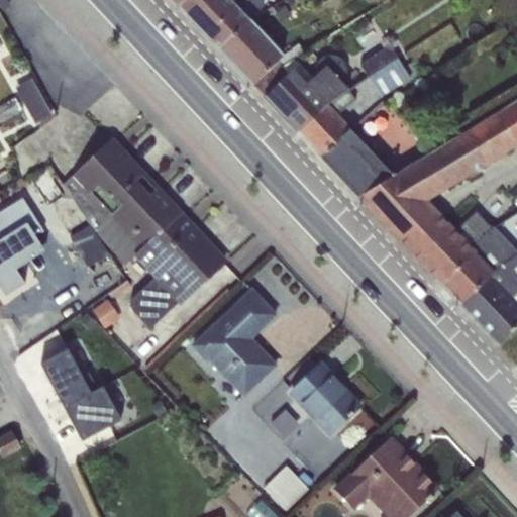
[(186,0),(180,7),(218,48),(248,18),(254,12),(243,0),(239,0),(240,0),(239,0),(186,0)]
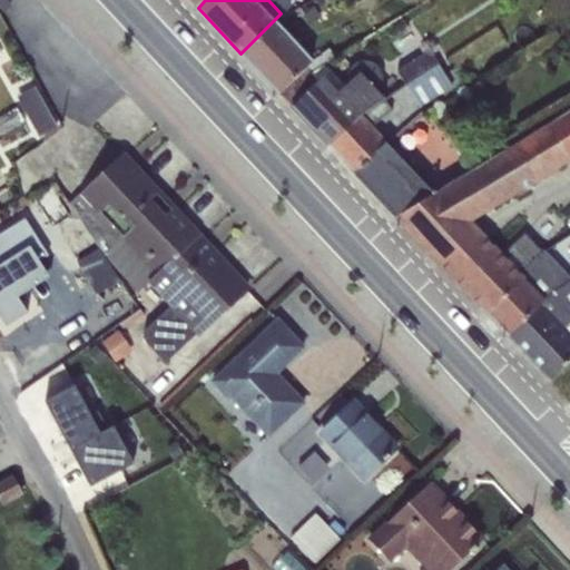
[(264,0),(268,0),(281,13),(291,5),(286,0),(264,0),(265,0),(264,0)]
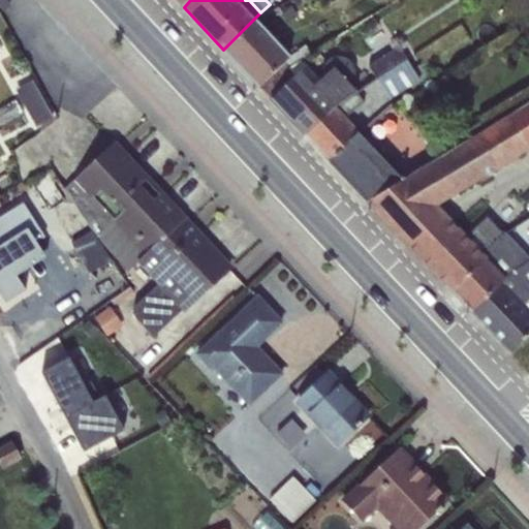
[(254,19),(223,50),(271,99),(299,73),(289,67),(302,60),(312,53),(305,44),(290,57),(254,19)]
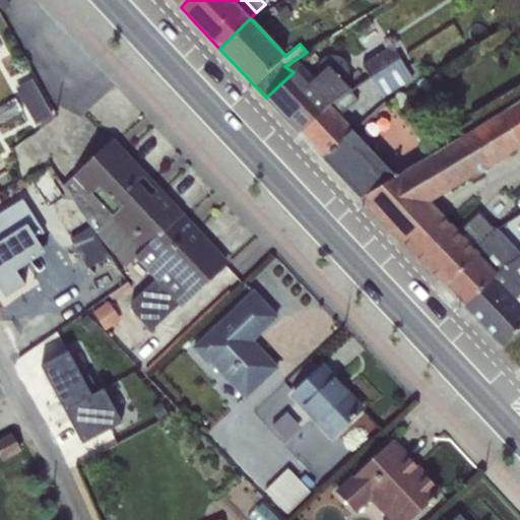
[(362,65),(371,79),(401,61),(391,46),(362,65)]
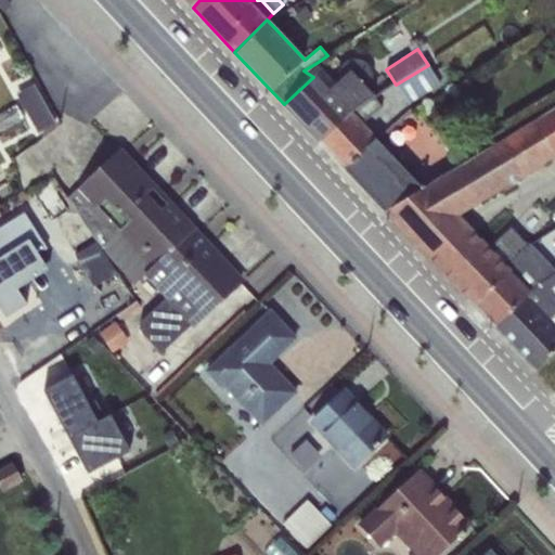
[(313,77),(284,104),(320,142),(374,98),(365,87),(369,84),(370,80),(371,78),(369,72),(365,66),(362,62),(359,61),(353,60),(347,61),(341,64),(338,68),(337,73),(337,77),(338,81),(336,84),(328,90),(315,76),(313,77)]
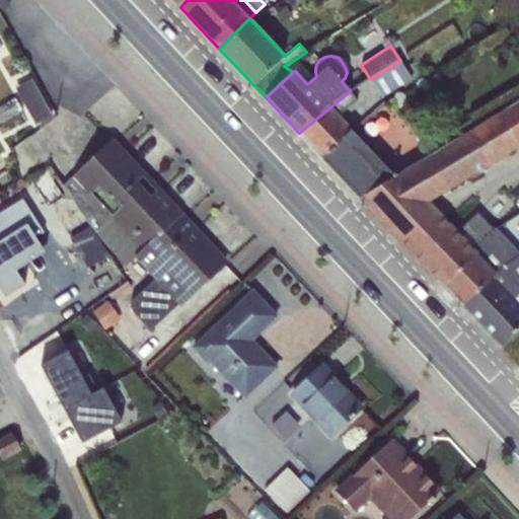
[(284,66),(293,72),(295,71),(307,84),(314,78),(296,59),(284,66)]
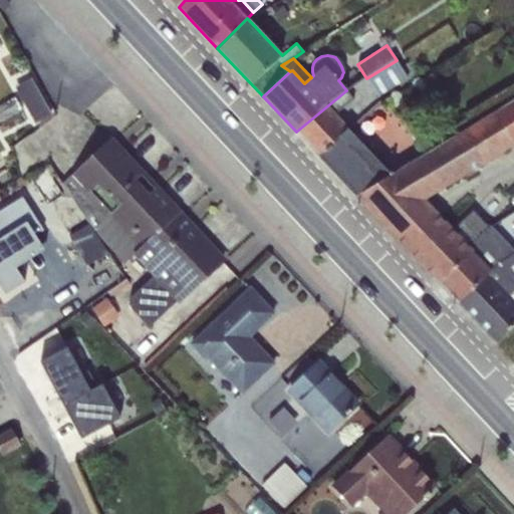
[(397,60),(366,78),(377,96),(408,77),(397,60)]
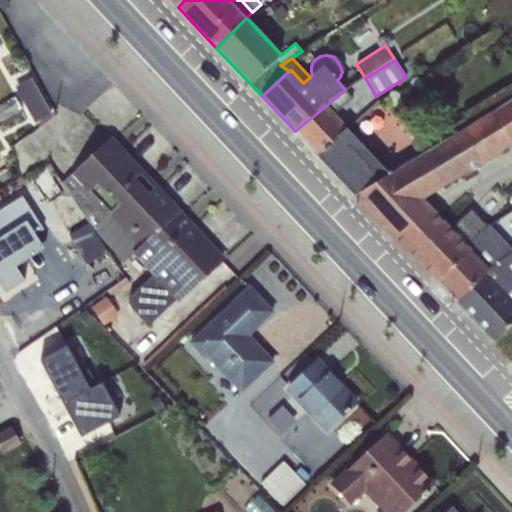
[(31,77),(14,86),(34,123),(51,113),(31,77)]
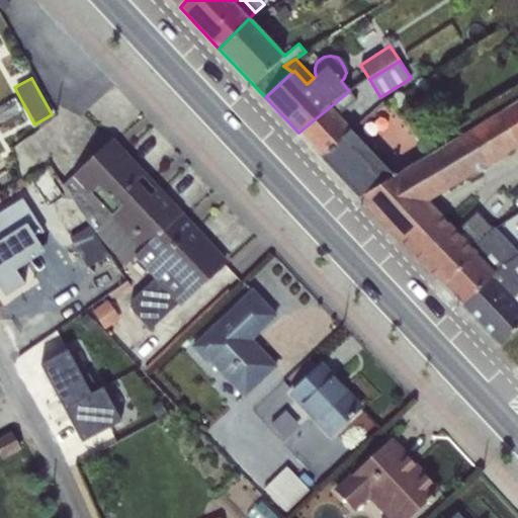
[(349,91),(298,133),(322,158),(353,131),(338,113),(356,100),(349,91)]
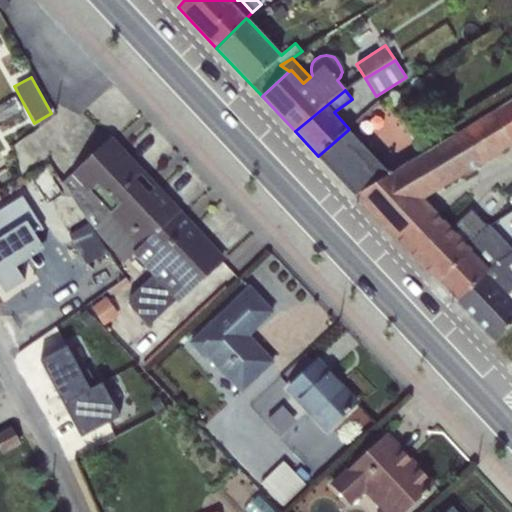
[(15,96),(0,104),(0,121),(22,110),(15,96)]
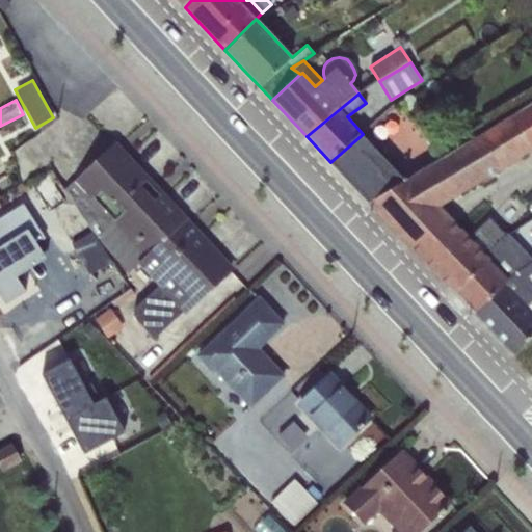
[(531,103),(403,180),(369,203),(448,287),(505,236),(488,217),(469,237),(440,208),(531,151),(531,103)]
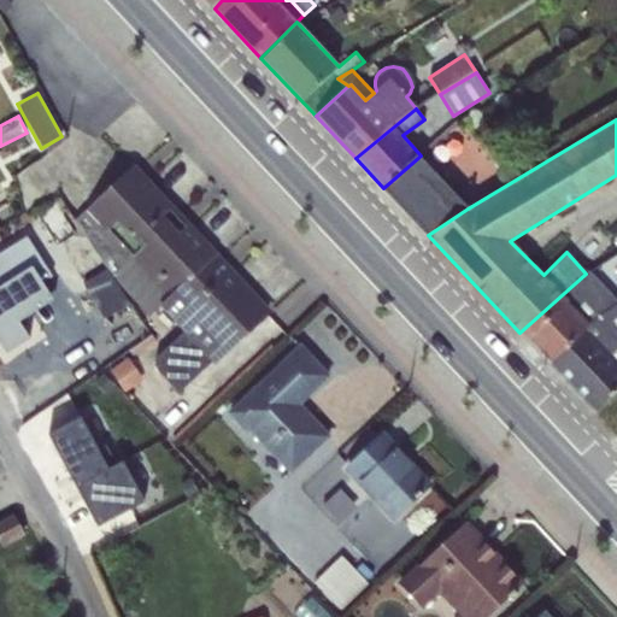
[(421,156),(383,188),(407,213),(411,211),(429,231),(427,234),(428,235),(468,209),(421,156)]
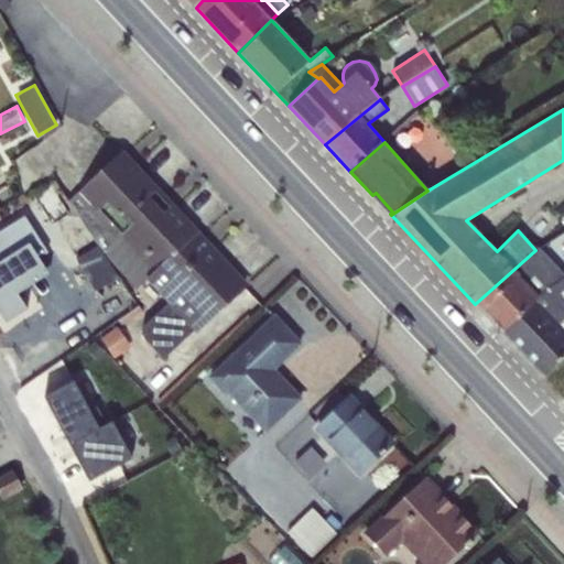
[(198,235),(121,152),(68,201),(98,243),(134,288),(144,279),(198,235)]
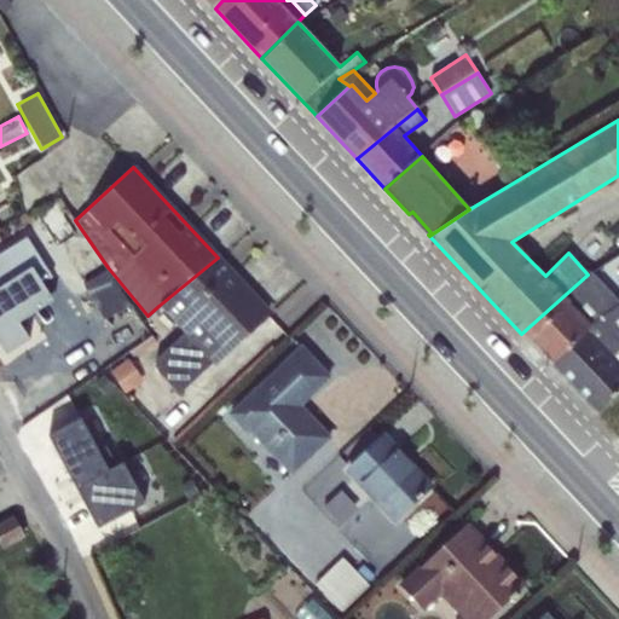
[(27,237),(0,254),(0,345),(6,354),(30,340),(19,323),(32,316),(53,301),(42,284),(52,278),(27,237)]
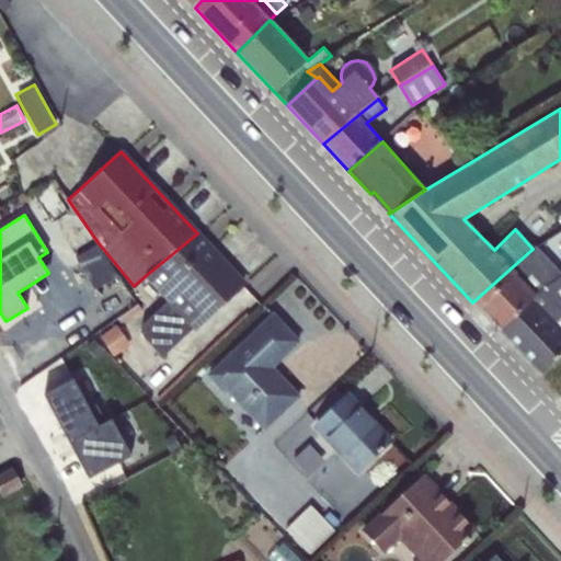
[(197,233),(144,277),(168,302),(142,325),(141,334),(163,356),(218,306),(219,307),(229,297),(228,296),(243,283),(197,233)]
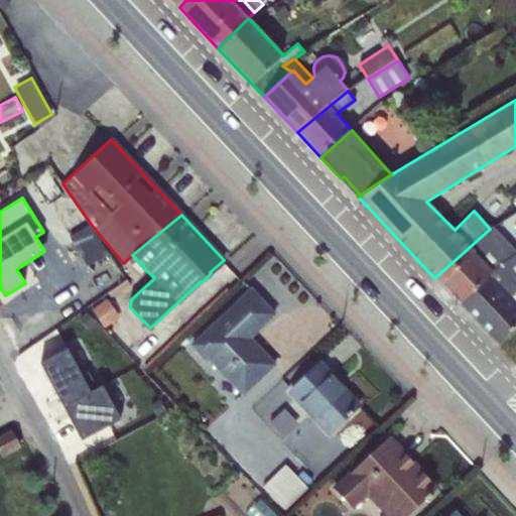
[(515,217),(503,222),(508,238),(515,235),(515,217)]
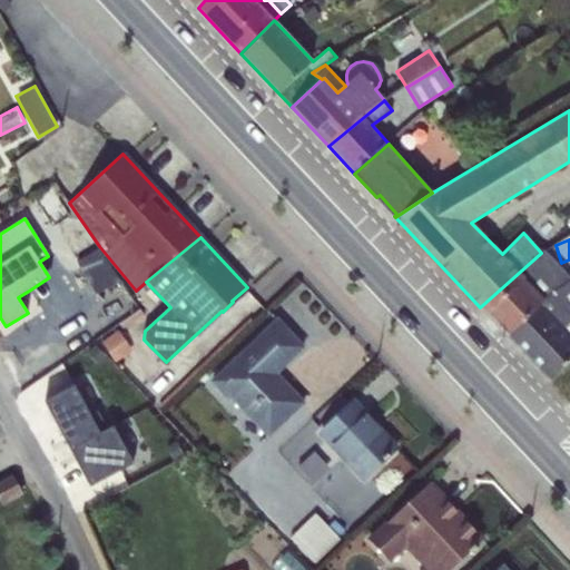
[(97,249),(77,262),(96,295),(119,282),(97,249)]
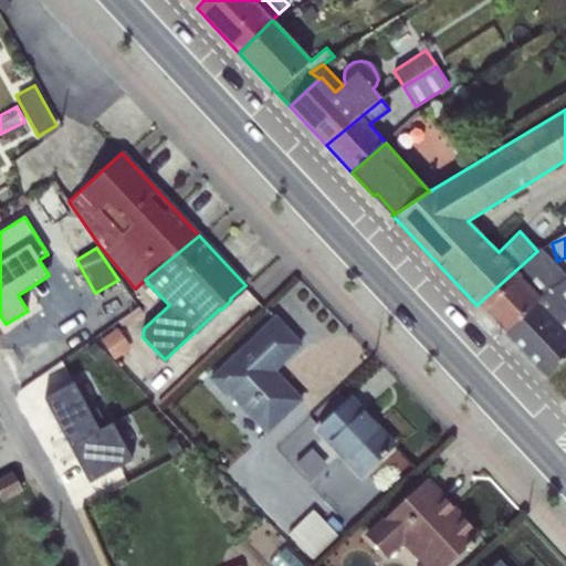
[(537,251),(477,305),(505,335),(565,278),(565,276),(541,249),(537,251)]
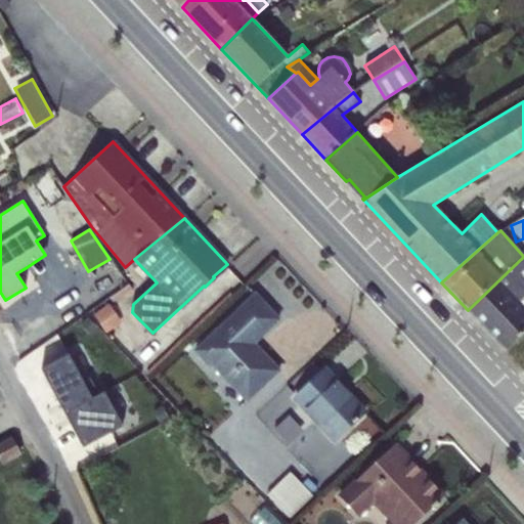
[(523,257),(468,310),(505,350),(523,331),(523,257)]
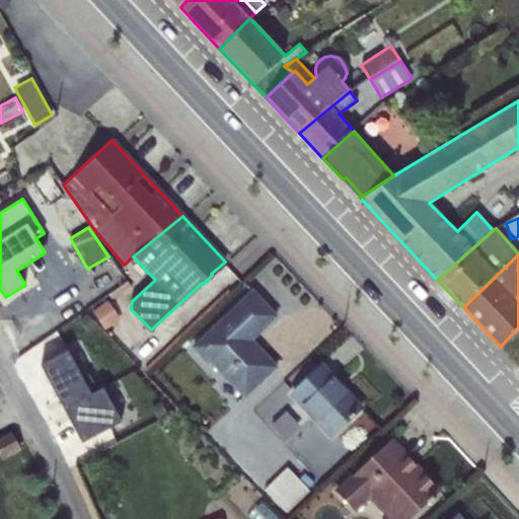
[(252,292),(192,348),(207,364),(209,362),(242,398),(276,367),(250,340),(276,316),(252,292)]
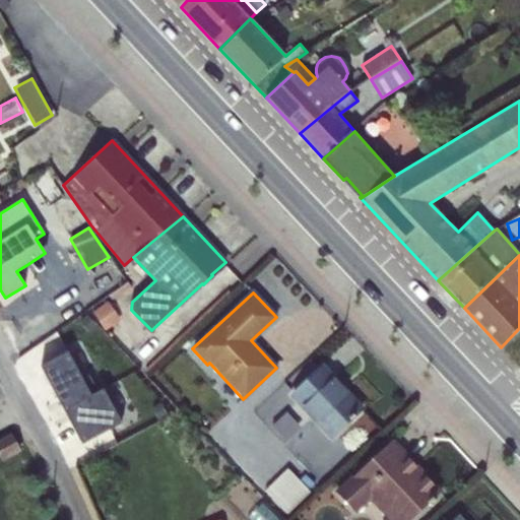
[(107,302),(92,311),(105,330),(120,320),(107,302)]
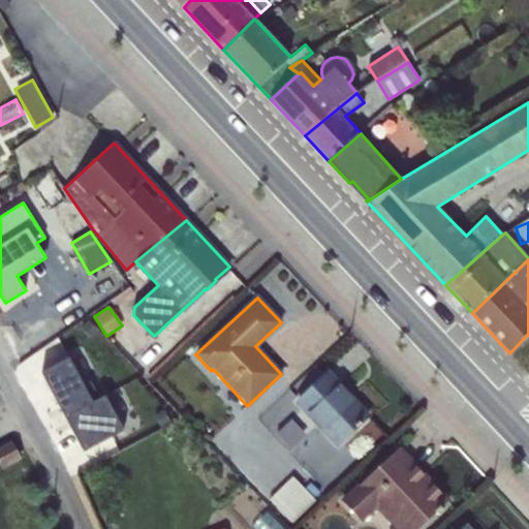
[(69,358),(40,372),(65,417),(93,403),(69,358)]
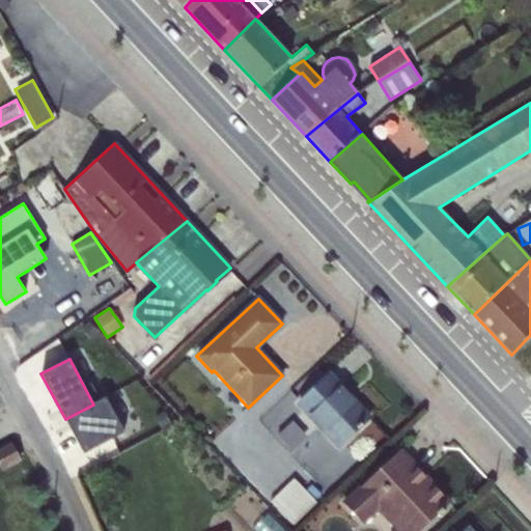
[(328,376),(297,406),(337,447),(369,417),(340,386),(338,388),(328,376)]
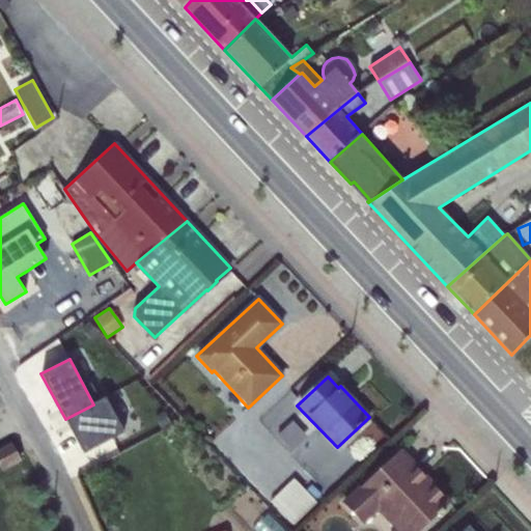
[(93,404),(65,419),(84,454),(126,431),(107,397),(93,404)]
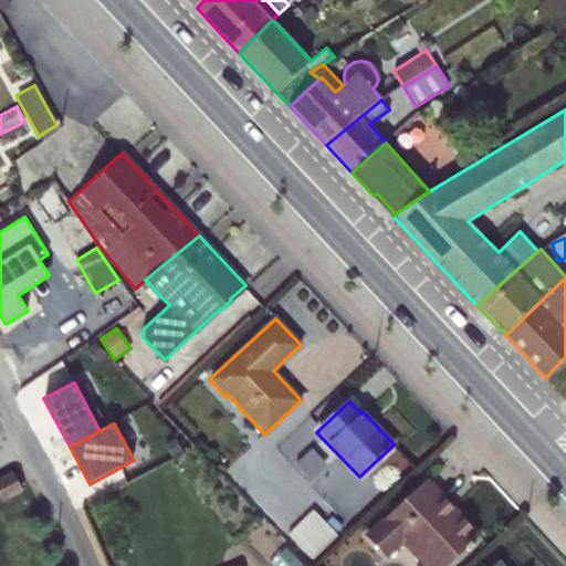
[(312,448),(294,463),(310,480),(327,464),(312,448)]
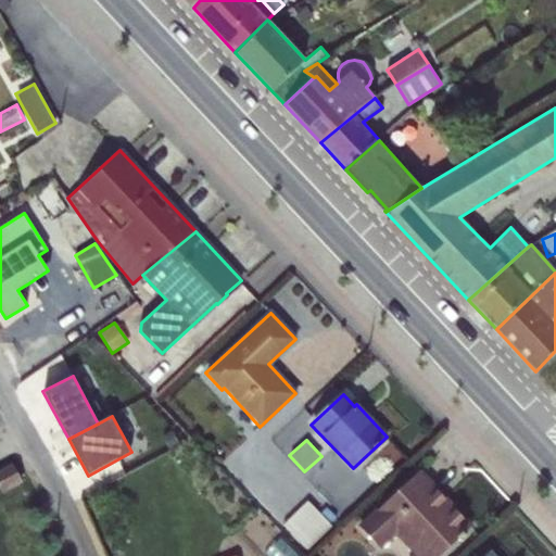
[(13,466),(0,472),(0,489),(1,492),(22,481),(13,466)]
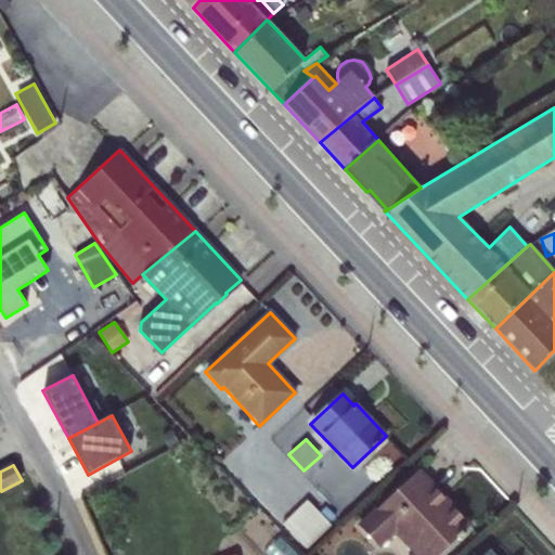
[(418,469),(359,526),(379,547),(395,534),(414,554),(438,554),(456,538),(459,540),(466,533),(464,531),(470,526),(418,469)]
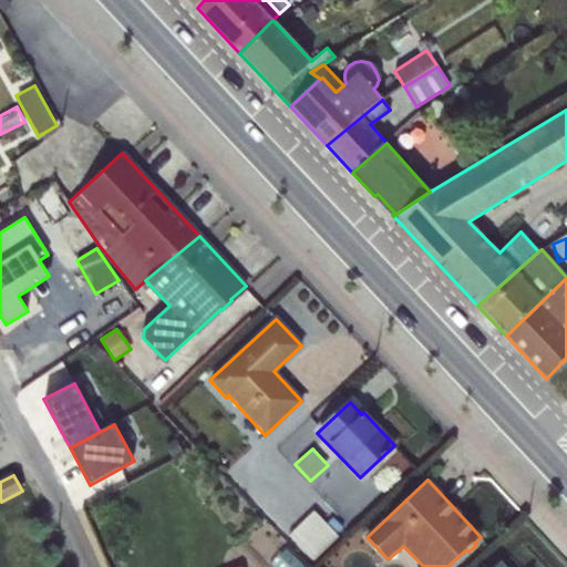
[(313,511),(288,535),(313,560),(338,536),(336,534),(342,527),(332,517),(326,524),(313,511)]
